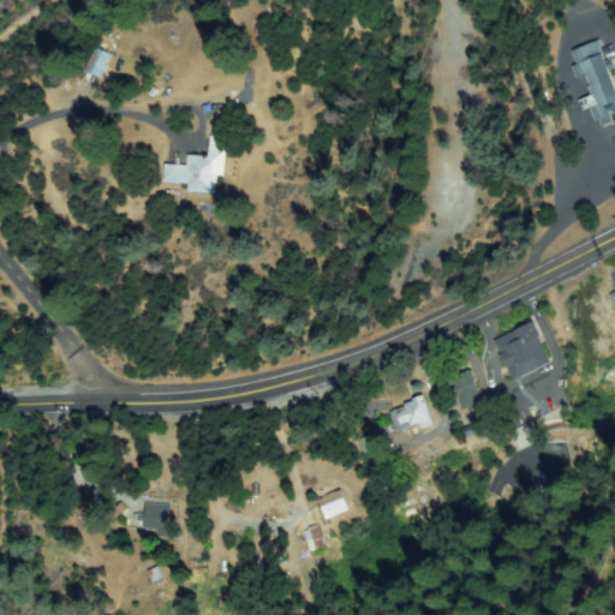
[(598,95),(587,73),(579,77),(574,67),(581,65),(575,52),(597,42),(614,82),(614,118),(602,124),(593,105),(586,108),(583,101),(598,95)]
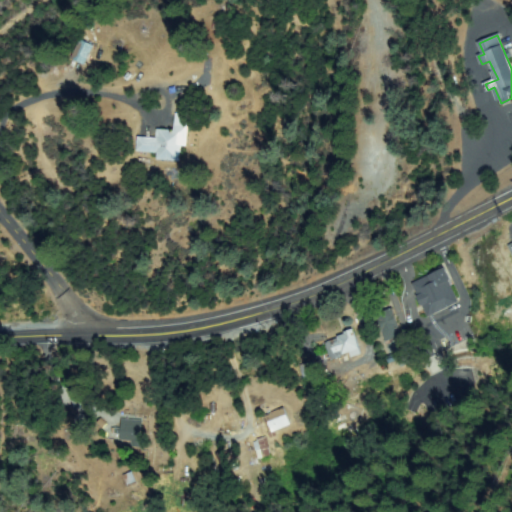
[(73,58),(83,41),(93,47),(83,64),(73,58)]
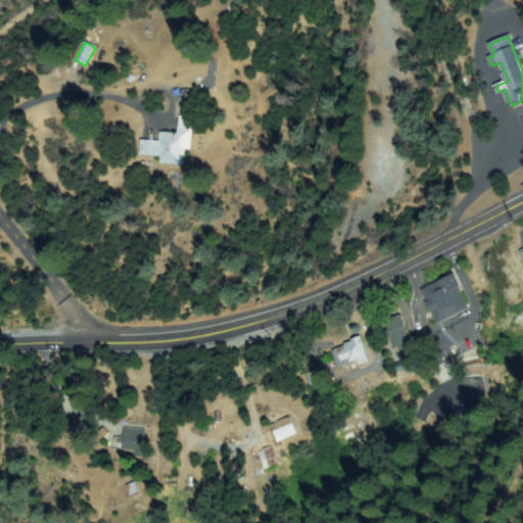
[(194,116),(193,149),(185,149),(184,164),(161,163),(161,155),(142,154),(142,141),(162,141),(162,132),(182,133),(183,116),(194,116)]
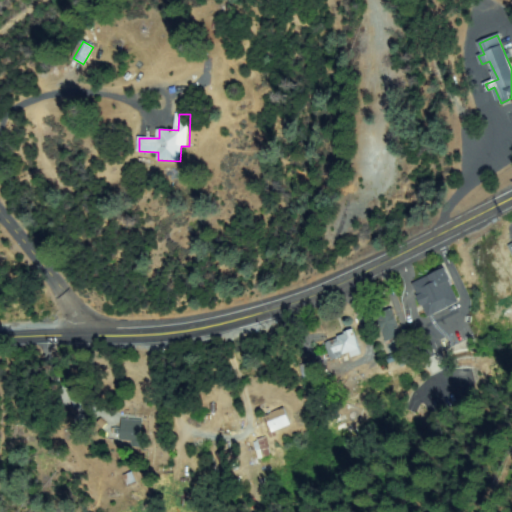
[(459,303),(430,316),(415,283),(444,270),(459,303)]
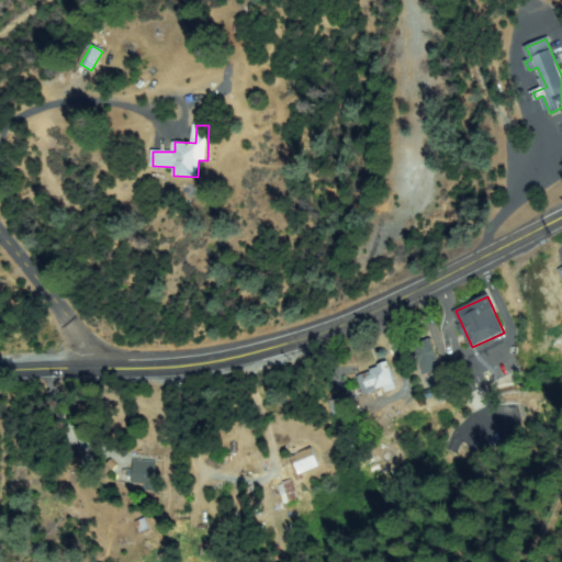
[(441,369),(427,374),(416,345),(430,339),(441,369)]
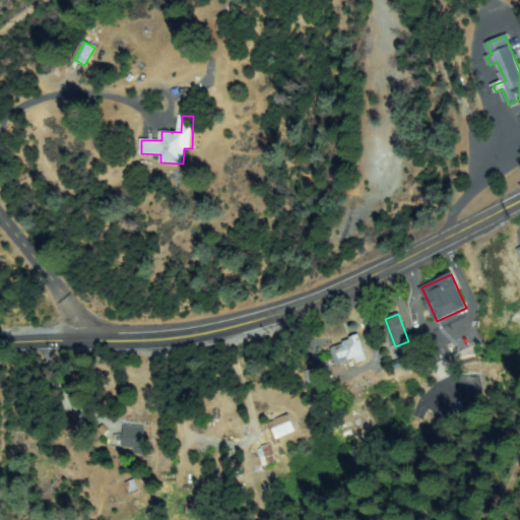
[(366,360),(359,362),(358,358),(338,364),(332,348),(344,343),(344,341),(349,339),(350,341),(351,341),(351,338),(358,336),(366,360)]
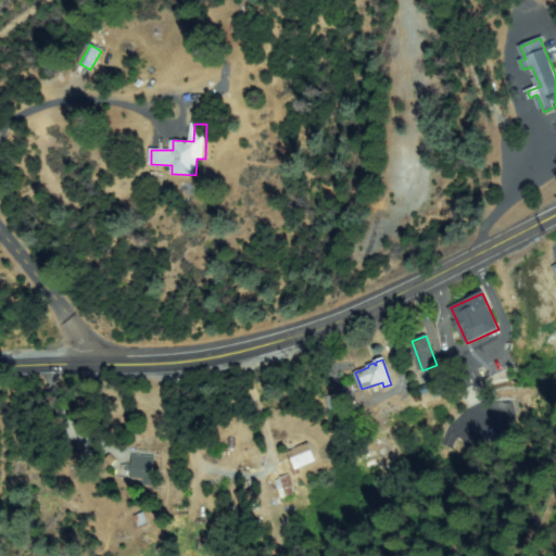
[(294,475),(286,453),(308,443),(316,460),(298,468),(300,472),(294,475)]
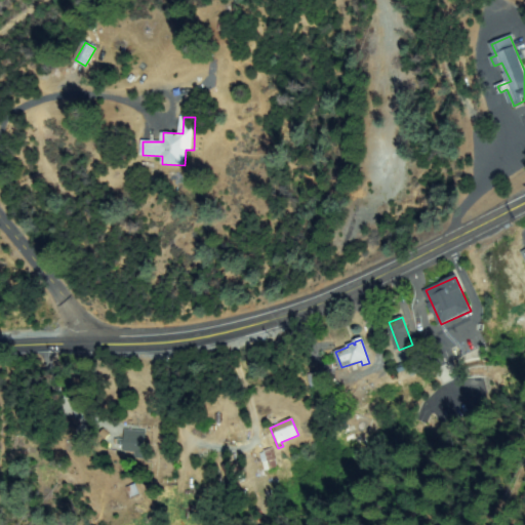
[(147,434),(146,458),(135,457),(135,450),(125,450),(125,445),(119,445),(119,440),(126,440),(126,433),(147,434)]
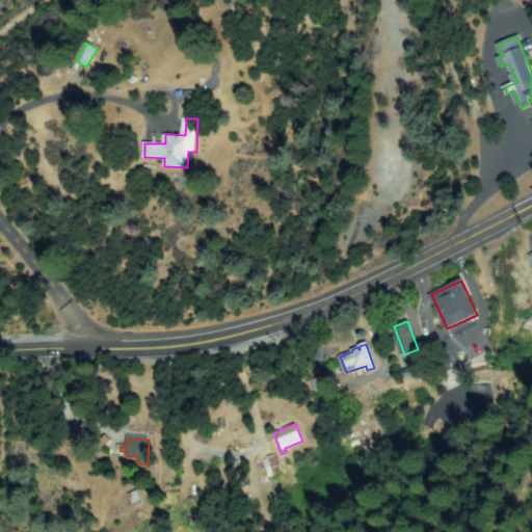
[(269,457),(275,455),(282,472),(275,475),(269,457)]
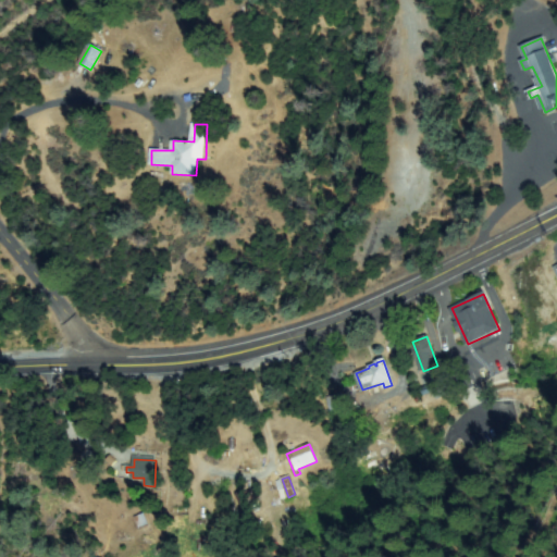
[(251,491),(257,505),(250,507),(252,512),(245,516),(237,495),(251,491)]
